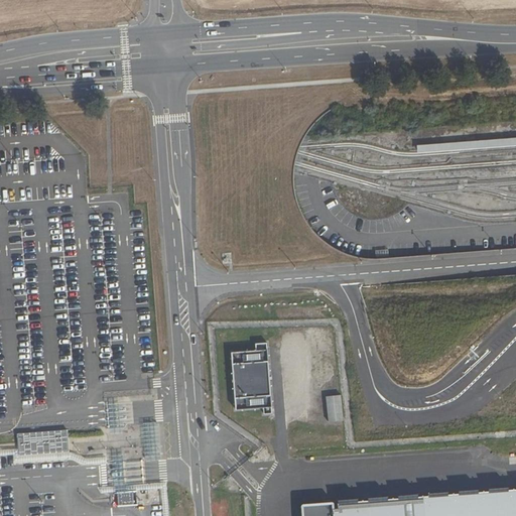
[(515,144),(515,137),(417,145),(417,152),(515,144)]
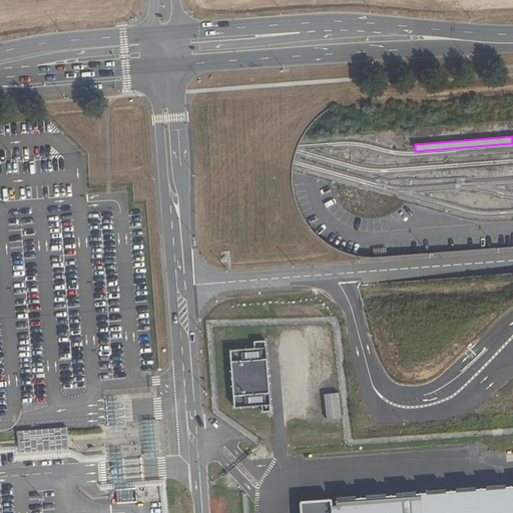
[(271,412),(266,341),(255,342),(257,349),(232,350),(235,406),(263,404),(264,413),(271,412)]
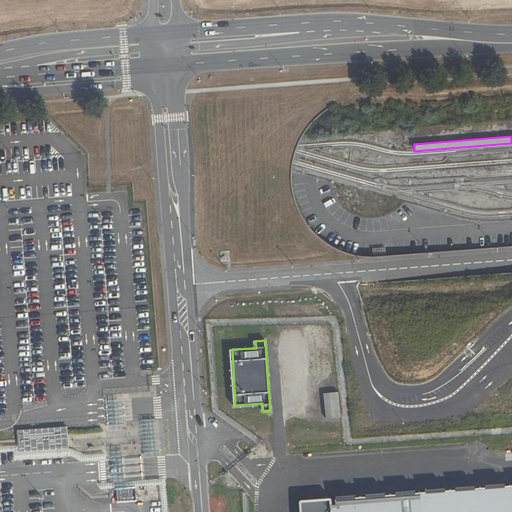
[(338,392),(323,393),(326,419),(341,417),(338,392)]
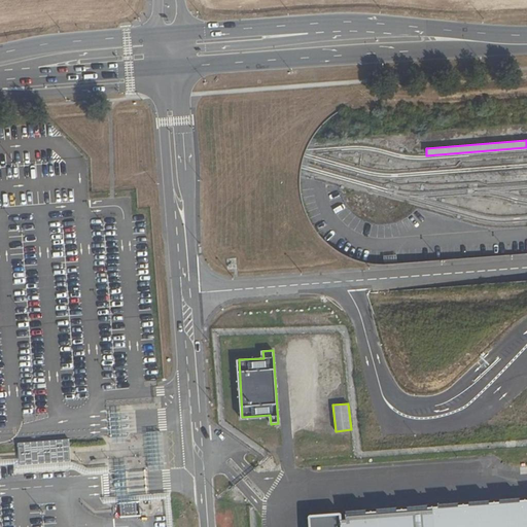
[(69,440),(18,444),(19,466),(71,463),(69,440)]
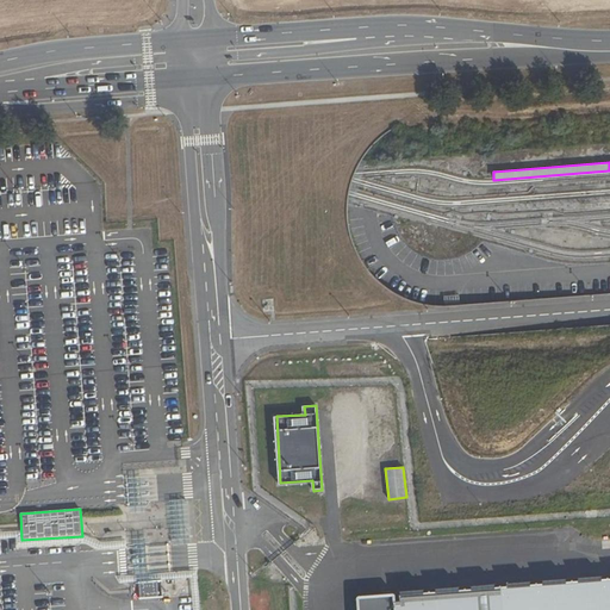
[(138,584),(153,583),(150,539),(132,540),(135,584),(138,584)]
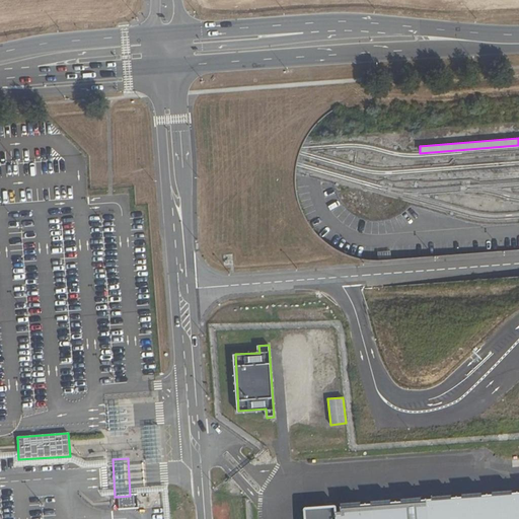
[(336,506),(304,509),(304,518),(518,518),(518,492),(512,493),(512,490),(492,492),(492,494),(482,495),(480,493),(461,495),(461,497),(451,498),(451,495),(432,497),(432,499),(426,500),(342,506),(342,511),(336,510),(336,506)]
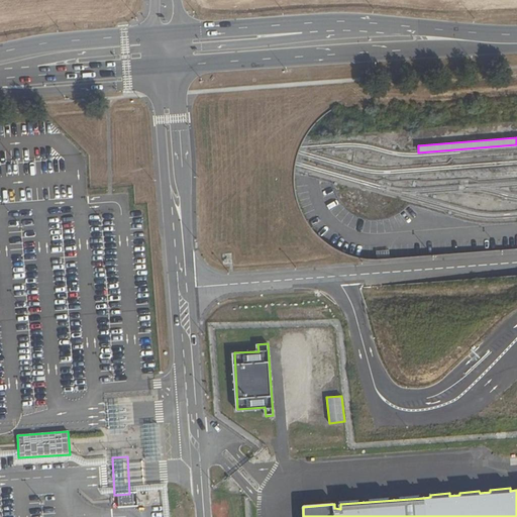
[(137,494),(129,494),(117,495),(118,508),(138,507),(137,494)]
